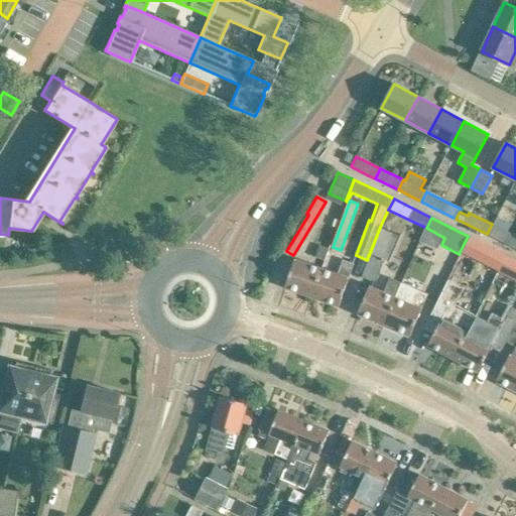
[(511,246),(515,236),(492,224),(487,234),(511,246)]
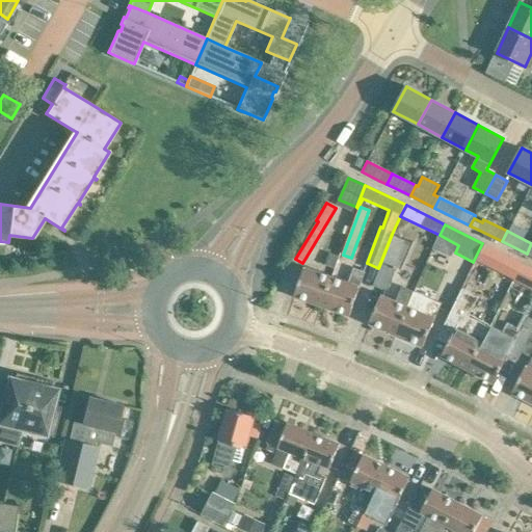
[(401,270),(413,243),(392,234),(378,268),(380,268),(374,285),(387,291),(396,268),(401,270)]
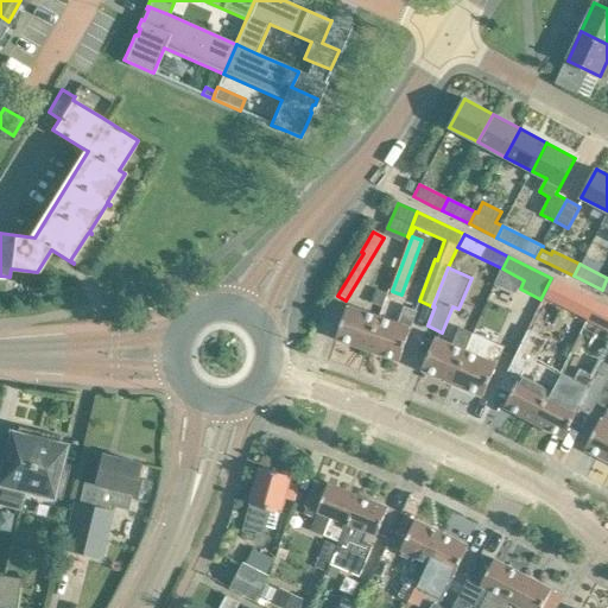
[(588,312),(594,299),(576,290),(569,303),(588,312)]
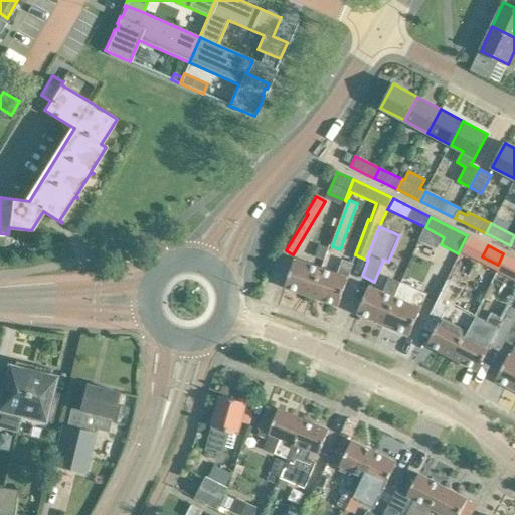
[(319,246),(315,256),(325,261),(328,249),(319,246)]
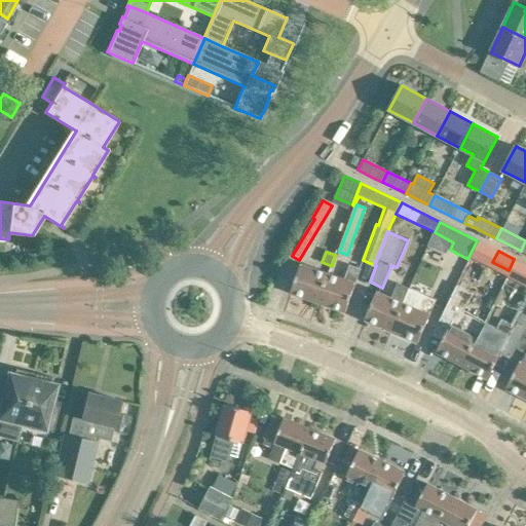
[(525,265),(514,259),(509,270),(525,278),(525,265)]
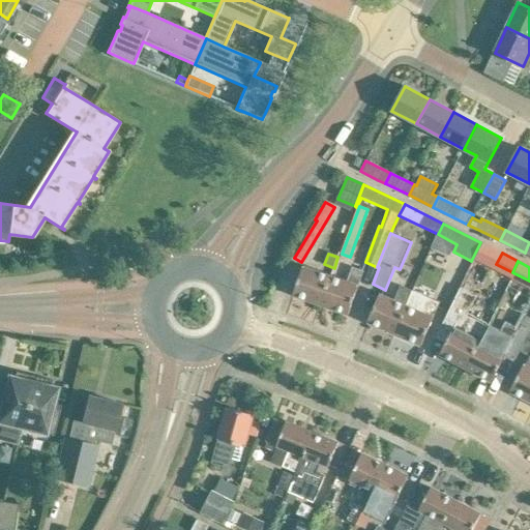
[(321,304),(331,276),(303,266),(293,295),(321,304)]
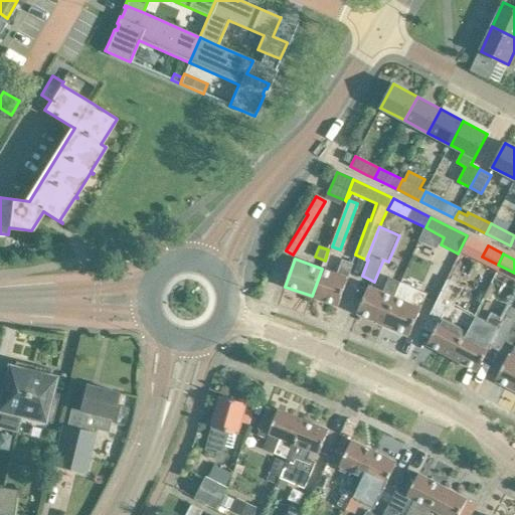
[(322,269),(312,296),(339,306),(353,264),(342,260),(337,274),(322,269)]
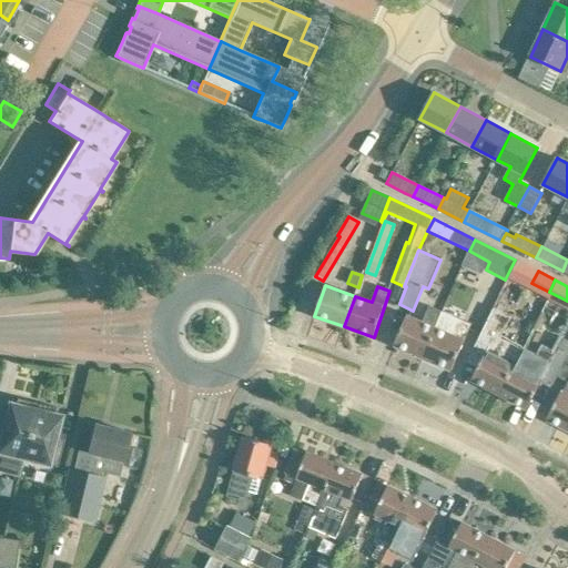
[(423,357),(443,312),(428,306),(422,322),(407,315),(394,345),(423,357)]
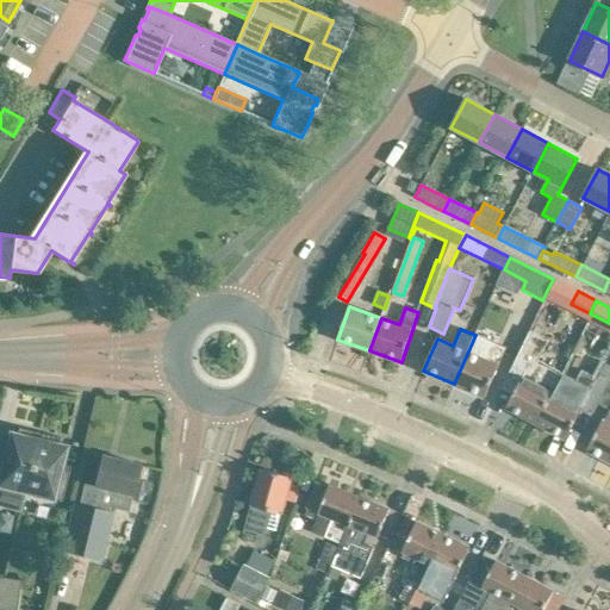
[(536,423),(554,390),(562,373),(562,372),(540,360),(549,341),(531,331),(514,366),(526,372),(506,408),(536,423)]
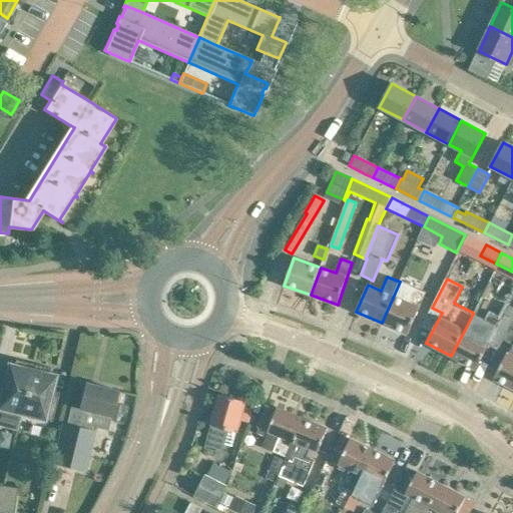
[(400,282),(382,323),(408,335),(426,293),(400,282)]
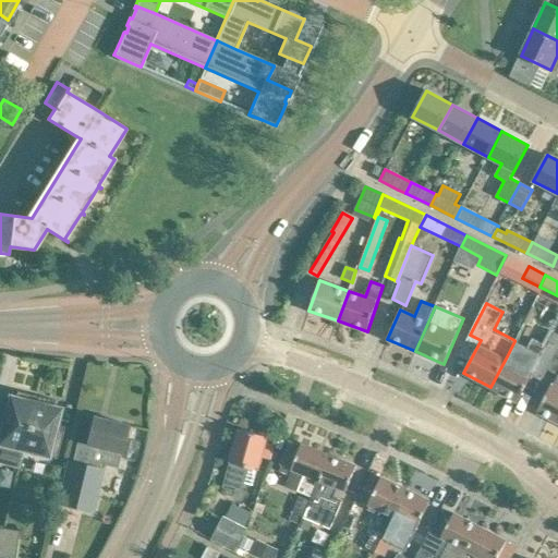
[(507,356),(490,387),(518,401),(547,348),(532,339),(528,349),(514,341),(507,356)]
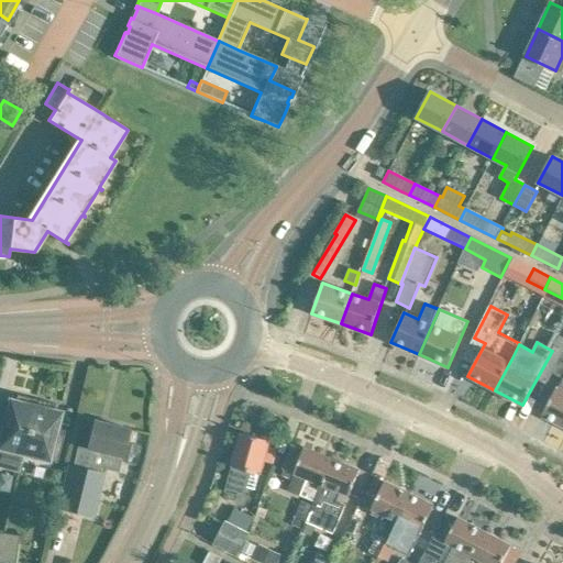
[(562,426),(562,352),(552,374),(562,379),(560,386),(558,385),(542,416),(562,426)]
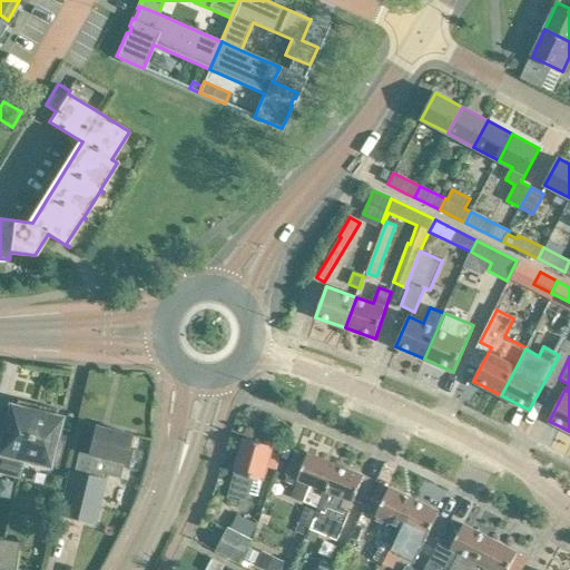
[(0,425),(0,472),(19,478),(23,460),(37,404),(17,400),(16,406),(9,405),(3,426),(0,425)]
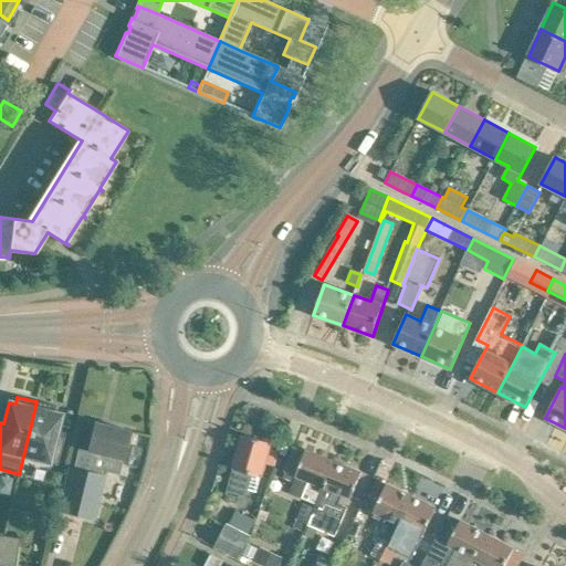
[(37,401),(23,457),(56,465),(63,438),(55,436),(61,415),(54,413),(56,407),(37,401)]
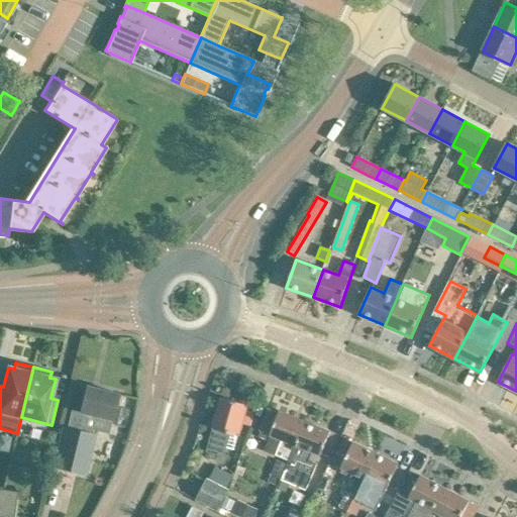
[(96,430),(108,433),(118,394),(86,386),(80,412),(71,410),(67,428),(63,427),(54,466),(85,474),(96,430)]
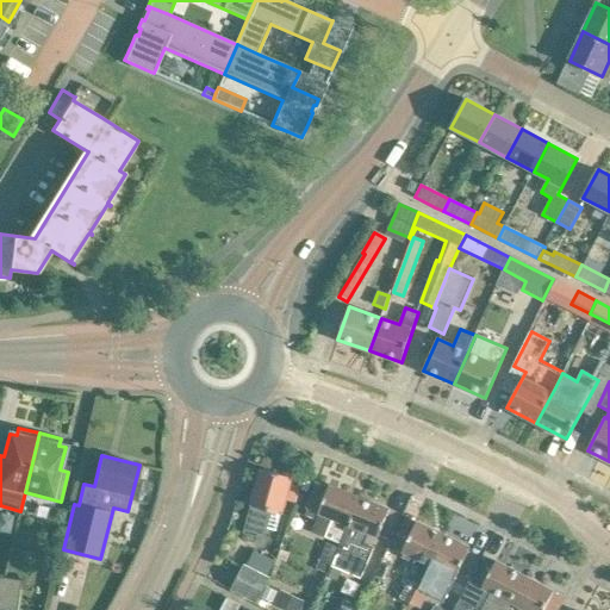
[(277,529),(285,500),(292,478),(262,470),(244,533),(265,539),(268,527),(277,529)]
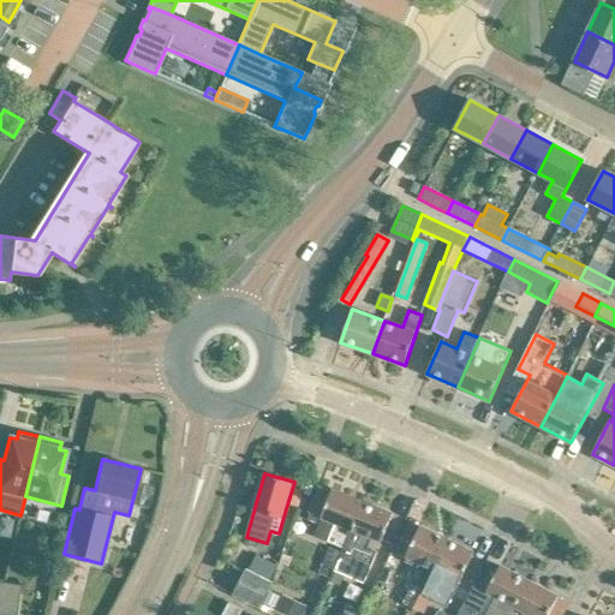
[(364,502),(320,485),(309,512),(311,513),(308,520),(320,525),(322,518),(335,523),(327,542),(345,549),(364,502)]
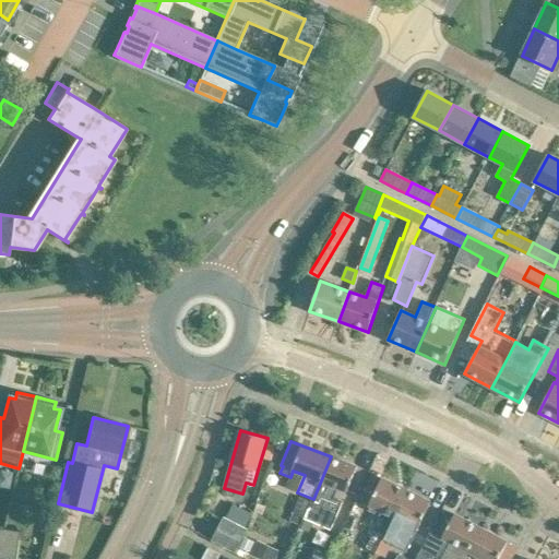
[(357,467),(331,456),(313,499),(311,503),(305,519),(331,530),(339,510),(330,506),(336,488),(346,492),(357,467)]
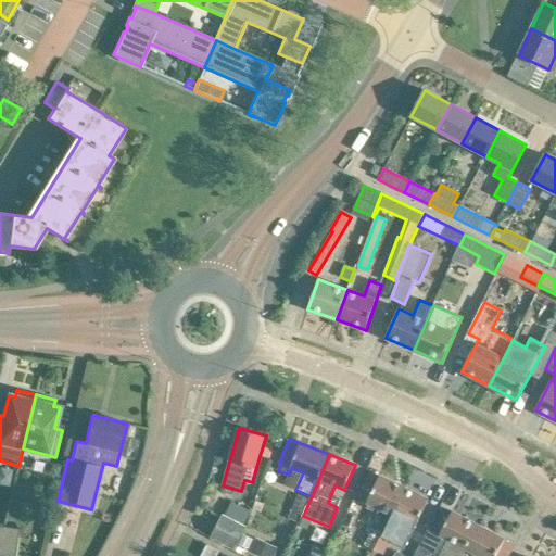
[(374,551),(404,488),(380,476),(367,503),(381,510),(358,555),(369,555),(373,550),(374,551)]
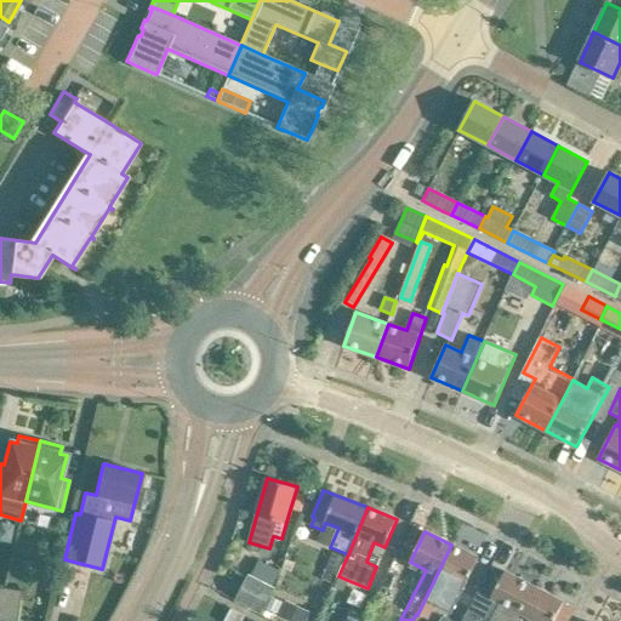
[(478,558),(451,545),(417,615),(428,620),(438,600),(454,608),(478,558)]
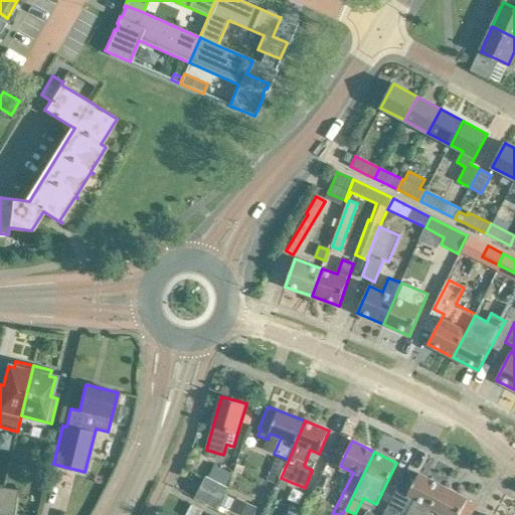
[(287,464),(272,459),(266,473),(281,478),(287,464)]
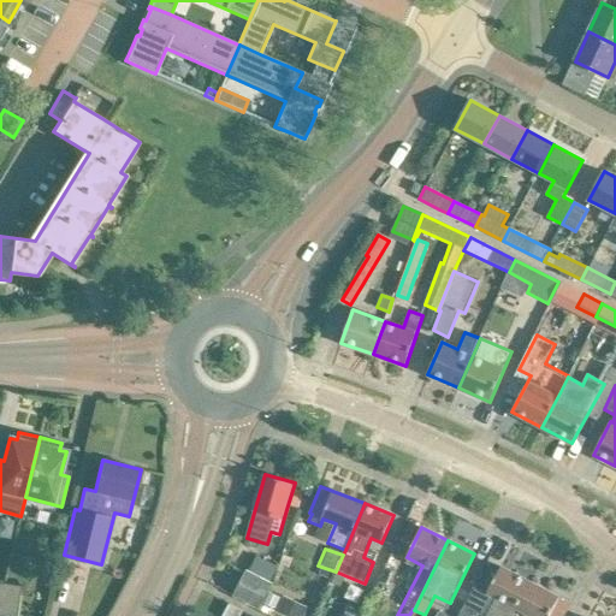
[(522,611),(535,586),(501,567),(487,593),(475,586),(458,615),(473,615),(474,615),(511,615),(516,609),(522,611)]
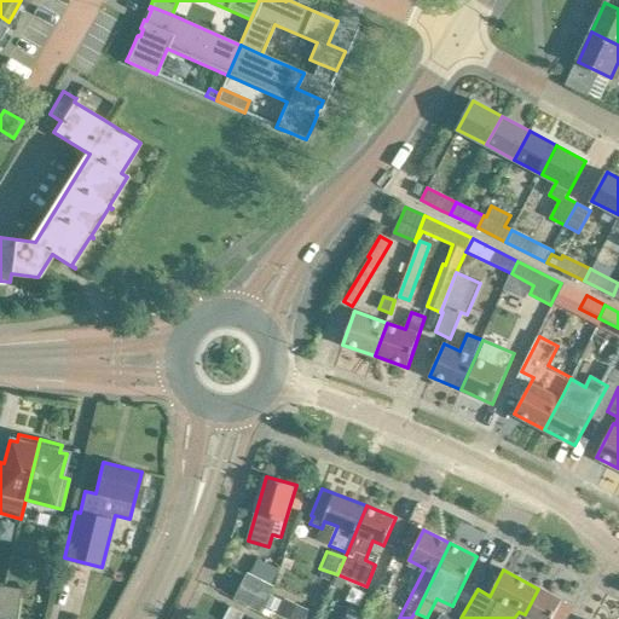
[(273,586),(261,580),(248,573),(235,600),(261,612),(273,586)]
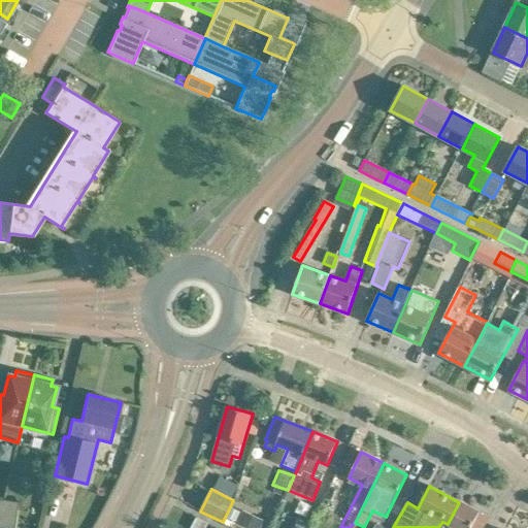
[(2,503),(0,519),(0,527),(6,527),(13,527),(18,501),(3,499),(2,503)]
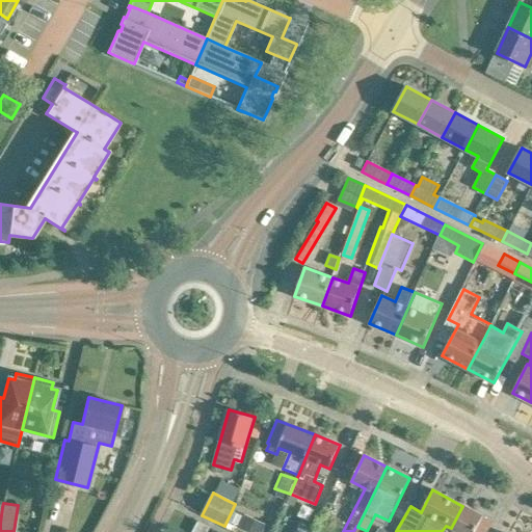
[(462,506),(451,528),(457,531),(486,531),(493,522),(462,506)]
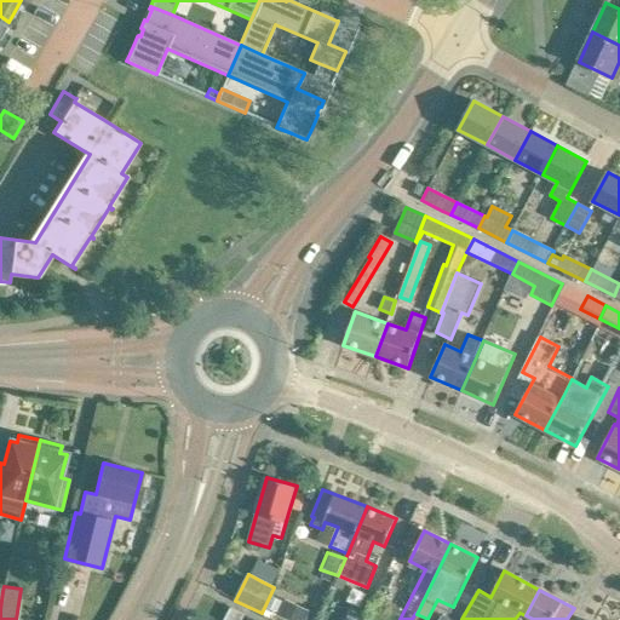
[(285,603),(280,614),(292,619),(304,619),(309,612),(286,601),(285,603)]
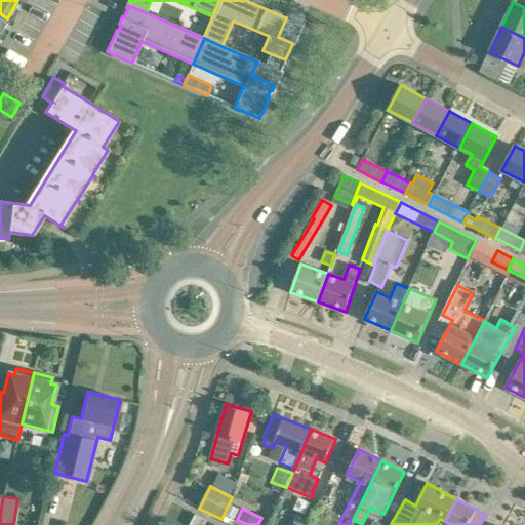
[(204,524),(206,522),(196,516),(191,524),(204,524)]
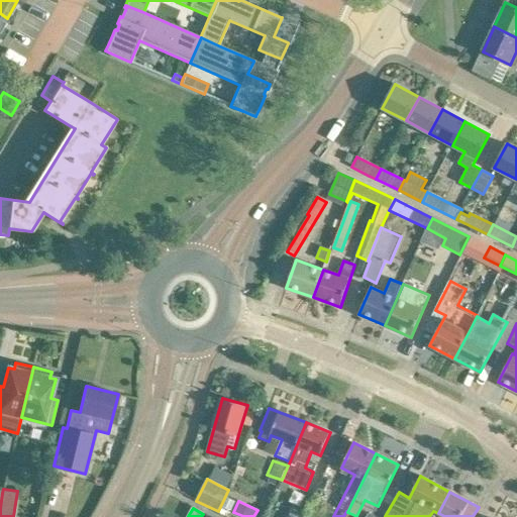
[(268,516),(266,516),(265,516),(304,516),(306,514),(293,508),(288,516),(268,516)]
